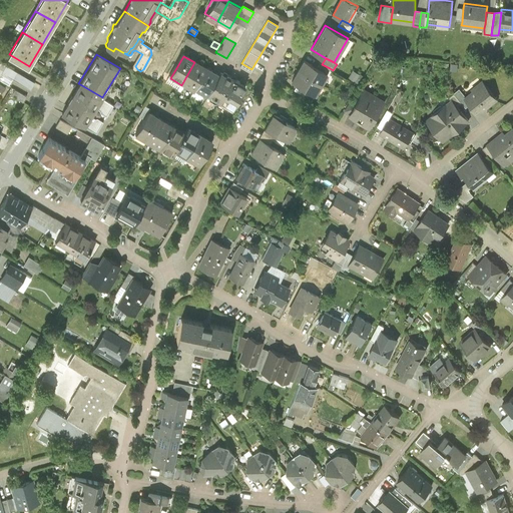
[(312,65),(304,60),(298,70),(321,84),(328,74),(326,73),(312,65)]
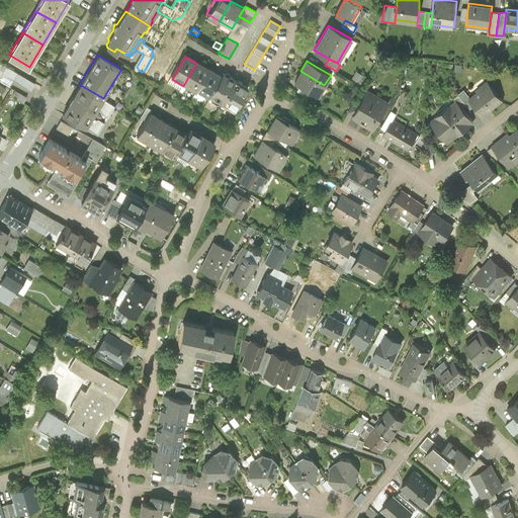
[(325,65),(319,61),(315,66),(329,74),(333,69),(325,65)]
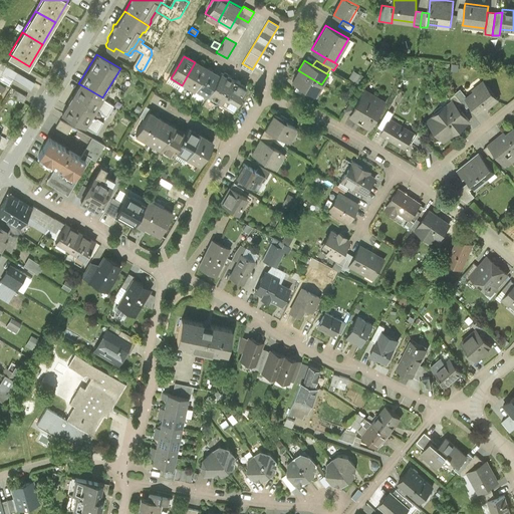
[(195,62),(182,85),(194,91),(195,90),(207,69),(195,62)]
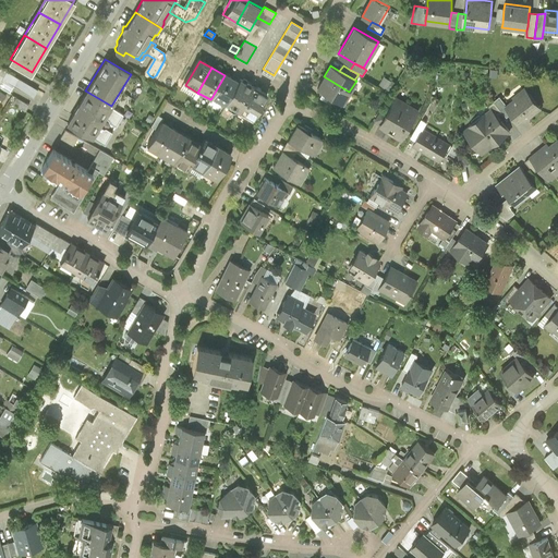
[(37,89),(5,71),(1,77),(33,96),(37,89)]
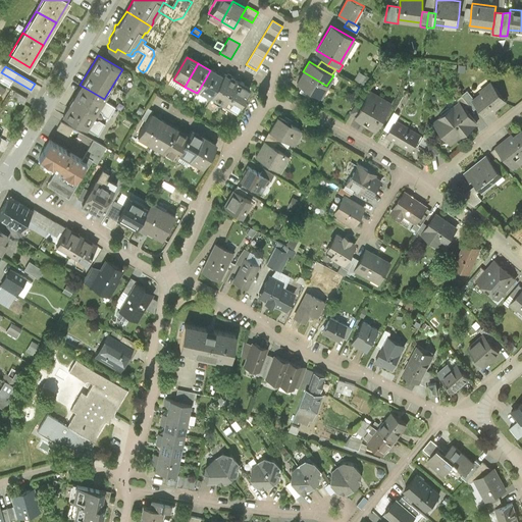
[(210,70),(198,92),(210,99),(211,96),(222,77),(210,70)]
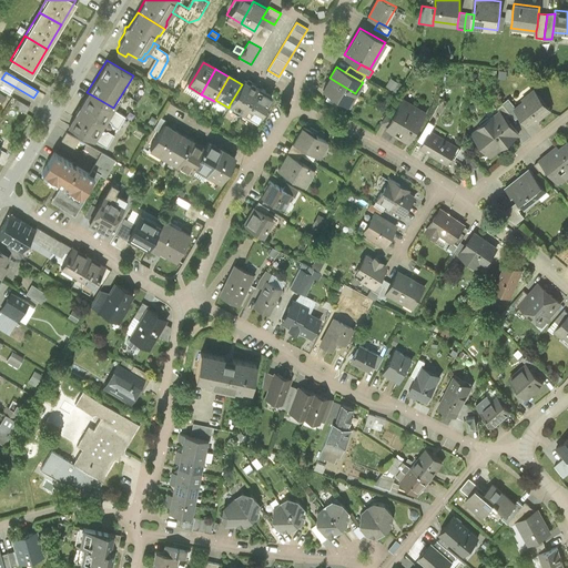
[(355,93),(330,78),(322,90),(335,98),(348,105),(355,93)]
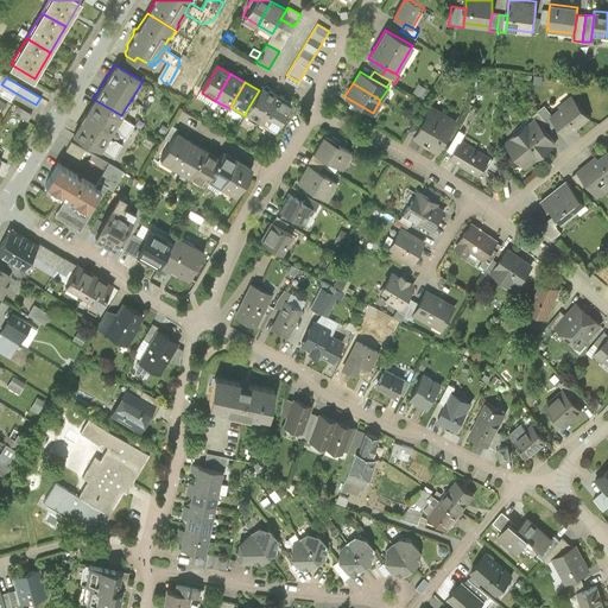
[(425,89),(418,84),(415,92),(422,96),(425,89)]
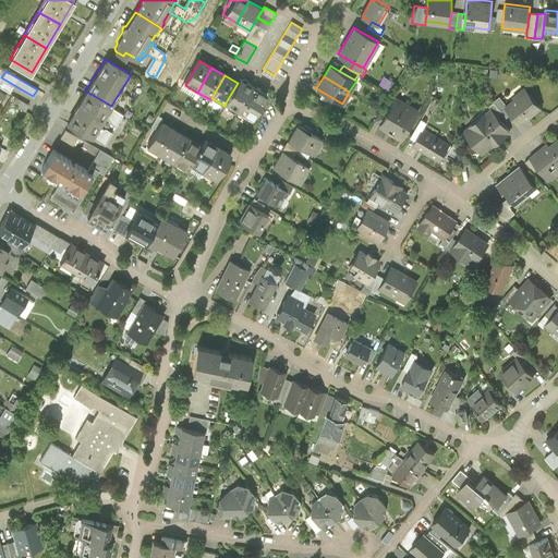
[(238,83),(226,102),(240,110),(254,87),(240,79),(238,83)]
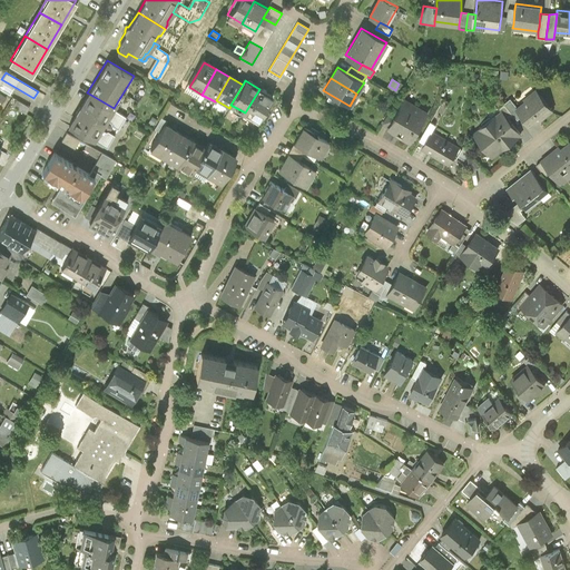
[(395,90),(394,91),(399,95),(404,84),(400,81),(399,84),(395,90)]
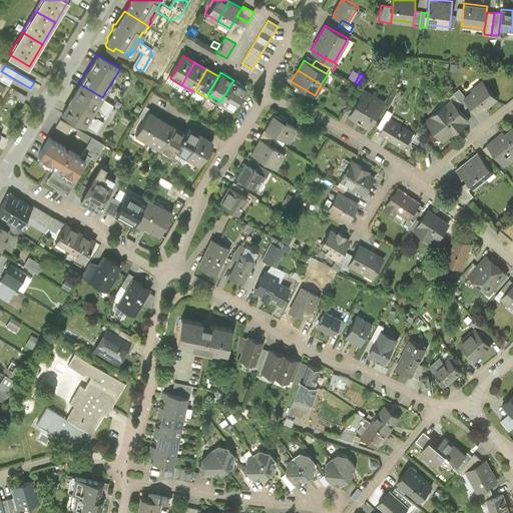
[(233,80),(220,101),(232,108),(244,87),(233,80)]
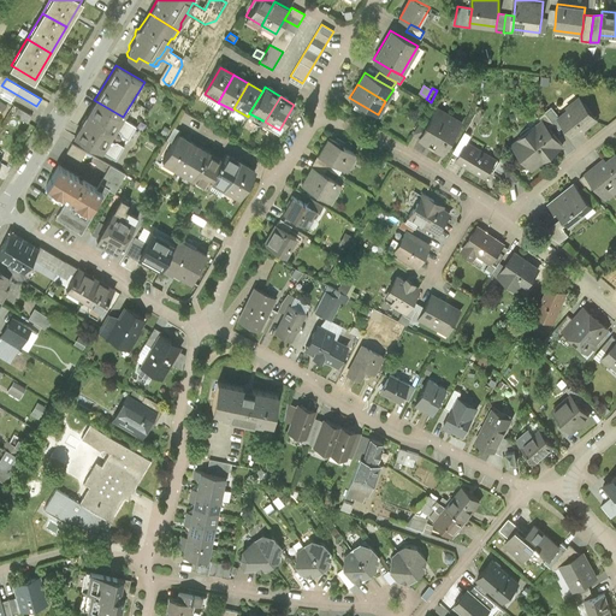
[(597,119),(580,98),(567,107),(569,110),(560,117),(558,118),(564,125),(574,137),(597,119)]
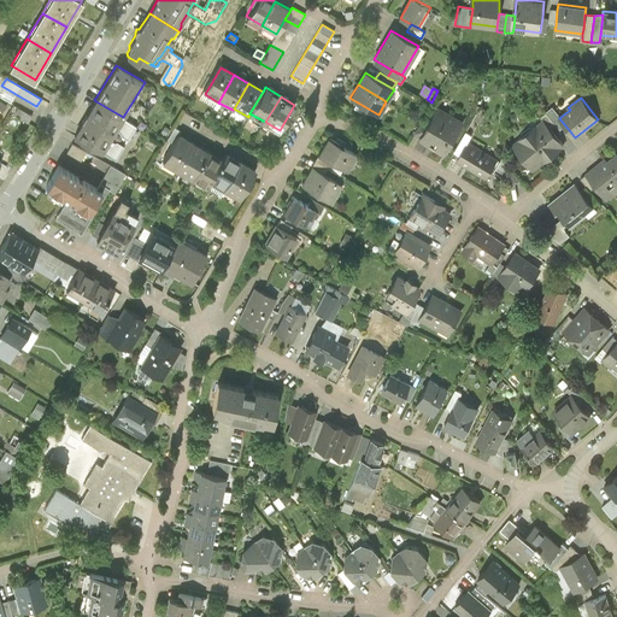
[(123,117),(94,100),(75,134),(104,151),(111,139),(115,130),(123,117)]
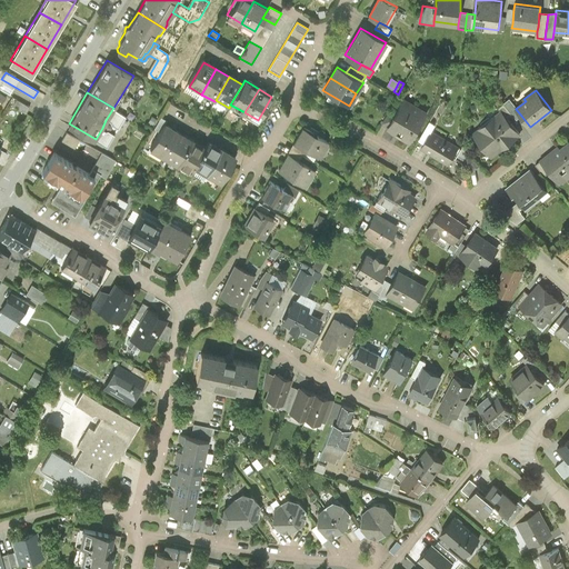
[(349,106),(336,98),(332,102),(346,111),(349,106)]
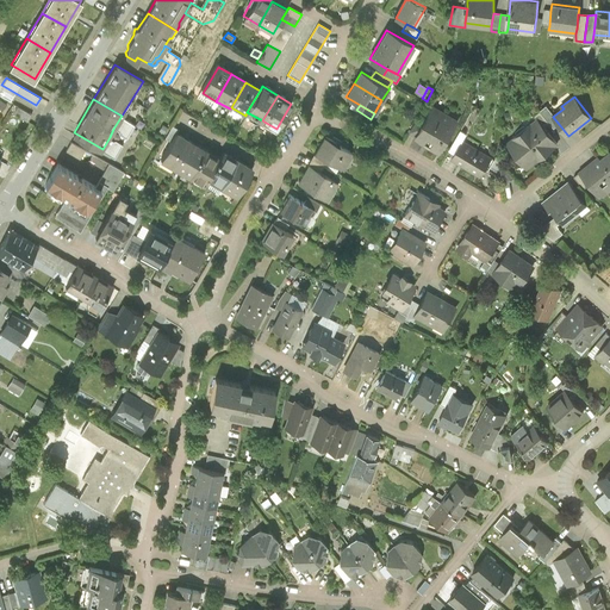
[(458,120),(433,106),(423,122),(415,137),(440,151),(458,120)]
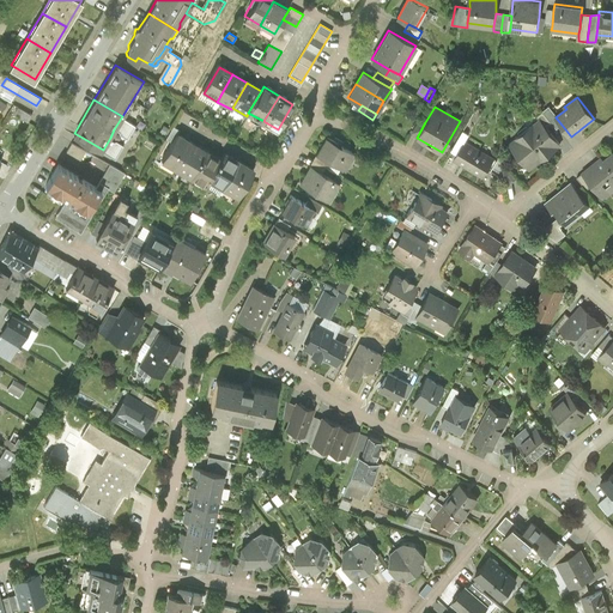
[(31,114),(19,108),(16,115),(28,121),(31,114)]
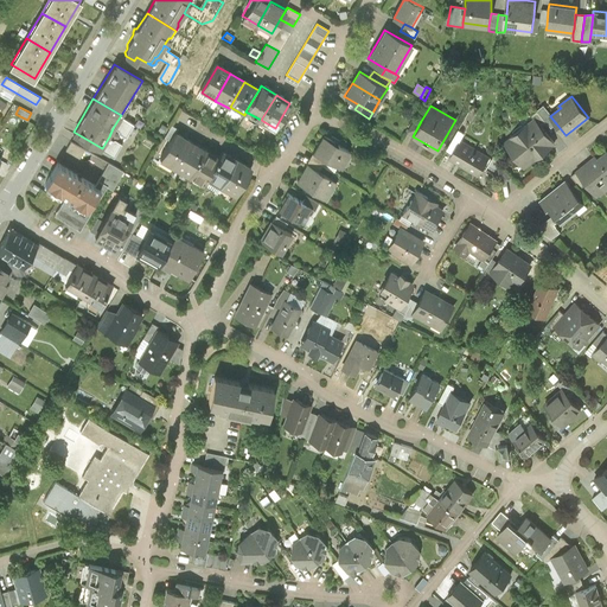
[(556,123),(550,116),(551,115),(544,107),(538,112),(547,122),(551,127),(556,123)]
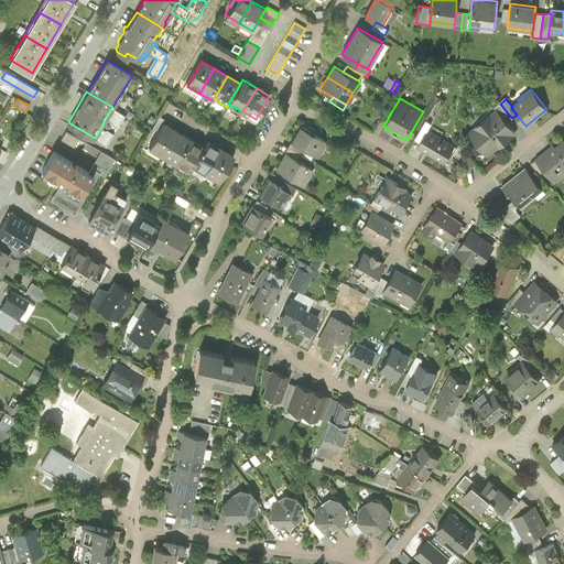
[(508,114),(500,104),(495,108),(497,110),(502,118),(508,114)]
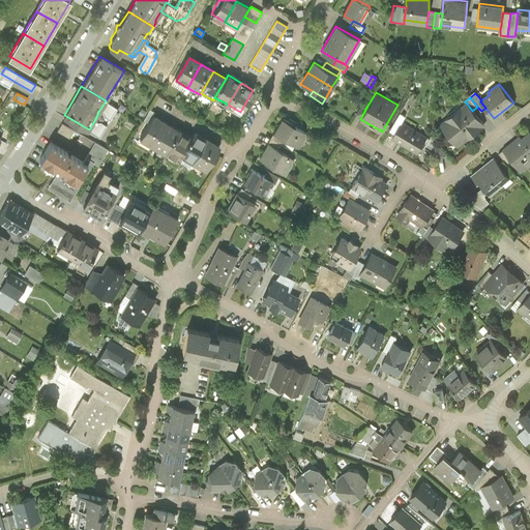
[(106,100),(98,112),(111,119),(117,108),(106,100)]
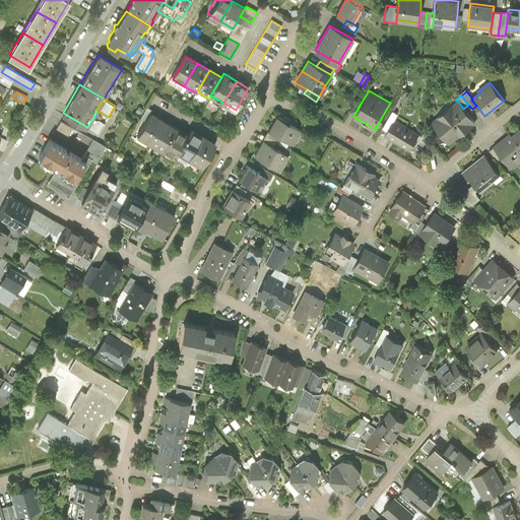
[(348,114),(353,117),(361,104),(356,101),(348,114)]
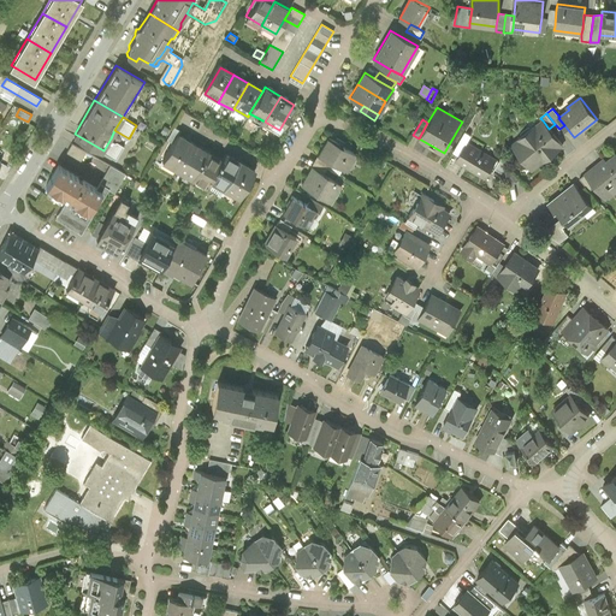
[(549,129),(543,120),(513,143),(533,169),(563,146),(549,129)]
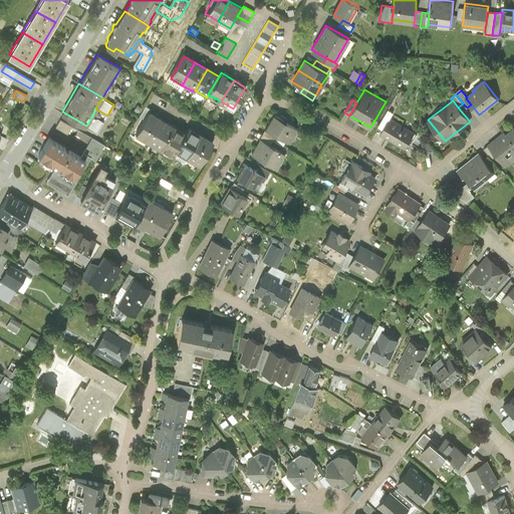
[(139,117),(145,121),(151,111),(152,109),(145,105),(139,117)]
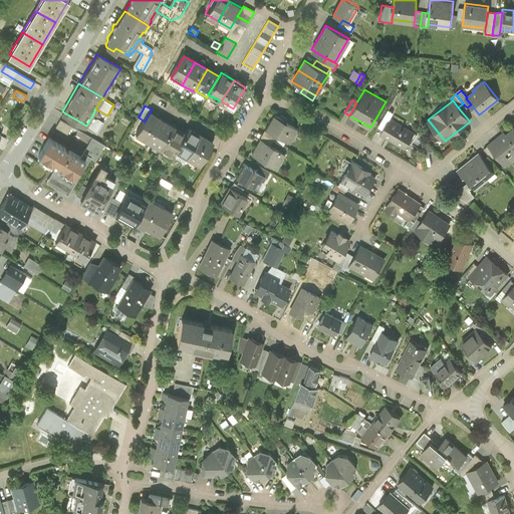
[(378,126),(383,129),(390,118),(393,112),(389,110),(378,126)]
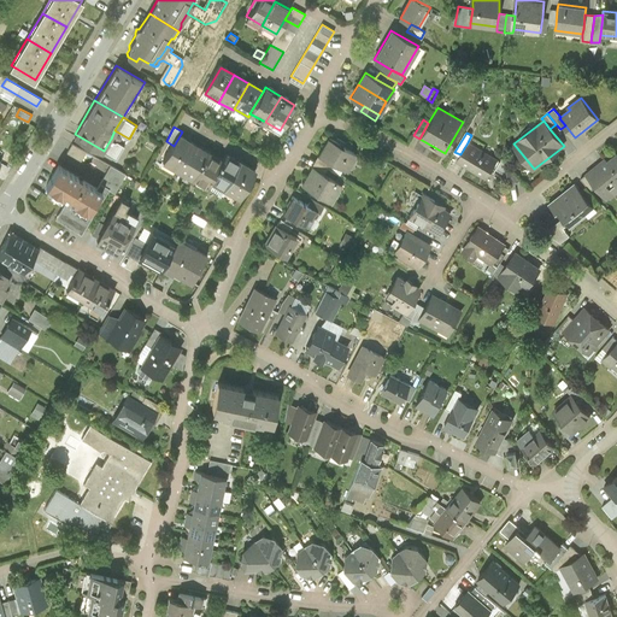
[(174,146),(165,162),(178,169),(194,142),(181,134),(174,146)]
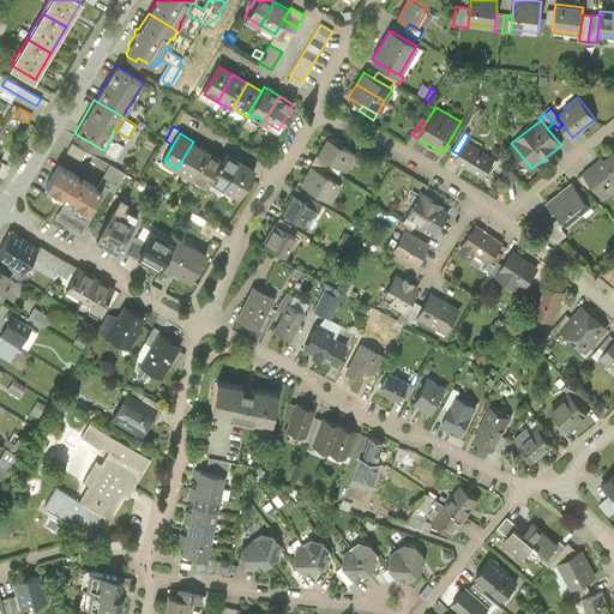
[(110,138),(103,150),(115,157),(122,145),(110,138)]
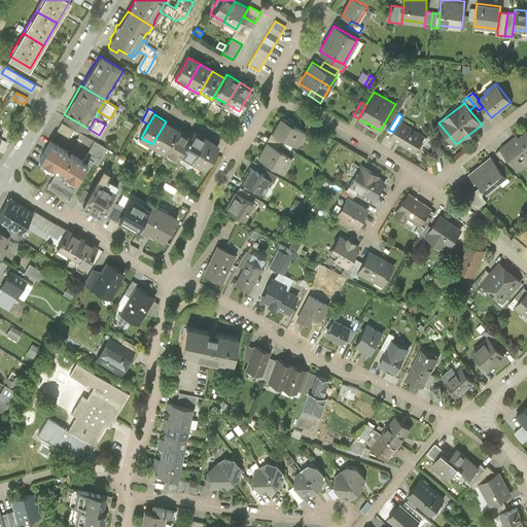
[(305,135),(280,119),(273,132),(293,143),(299,146),(305,135)]
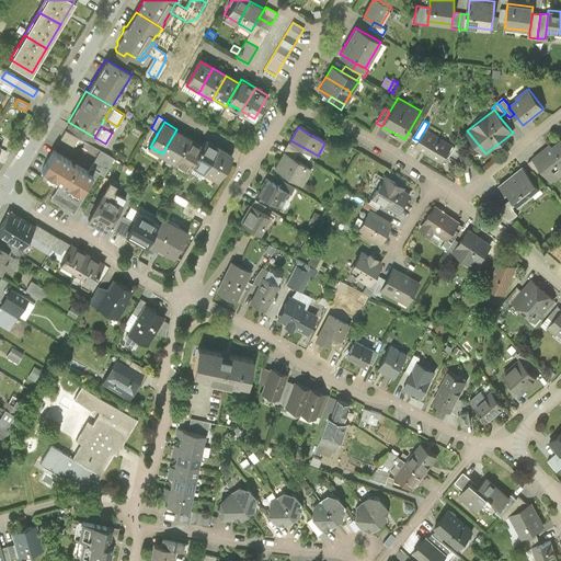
[(176,129),(162,153),(175,161),(190,136),(176,129)]
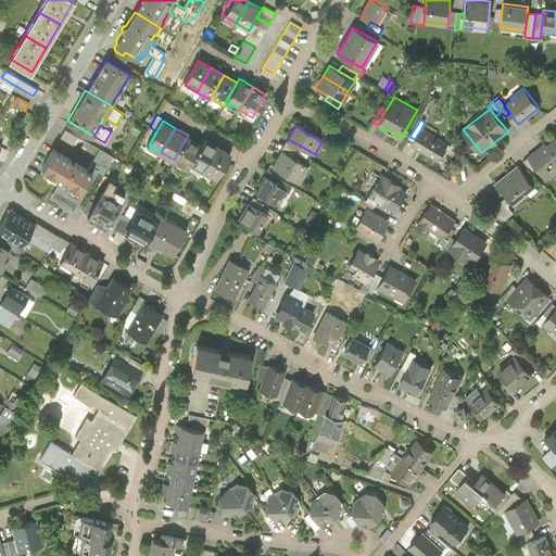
[(447,143),(421,128),(415,139),(412,144),(438,160),(442,154),(447,143)]
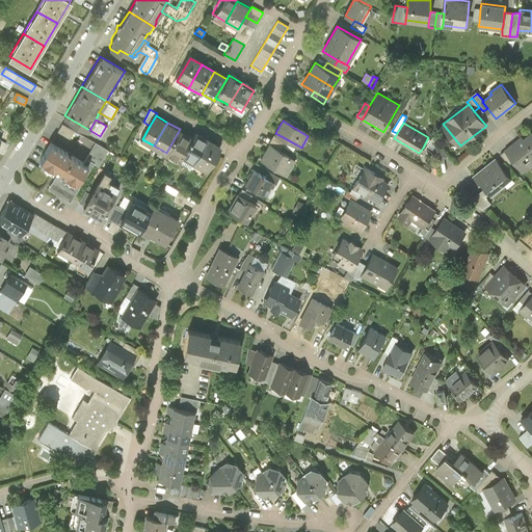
[(74,131),(61,124),(57,131),(70,138),(74,131)]
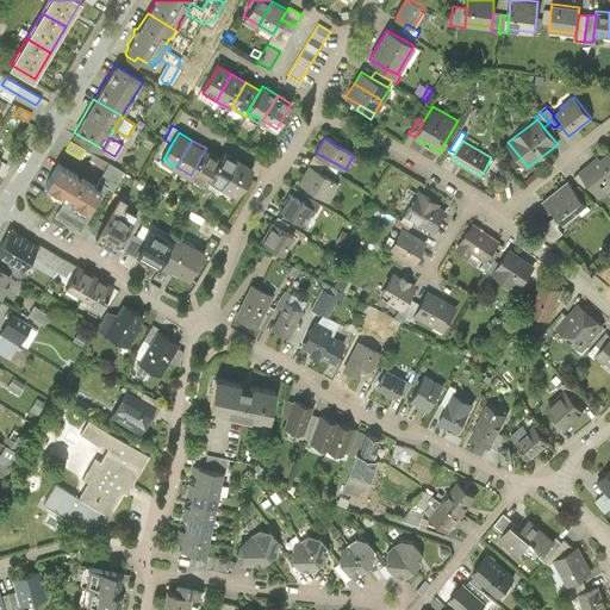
[(206,148),(191,175),(204,184),(207,178),(221,156),(206,148)]
